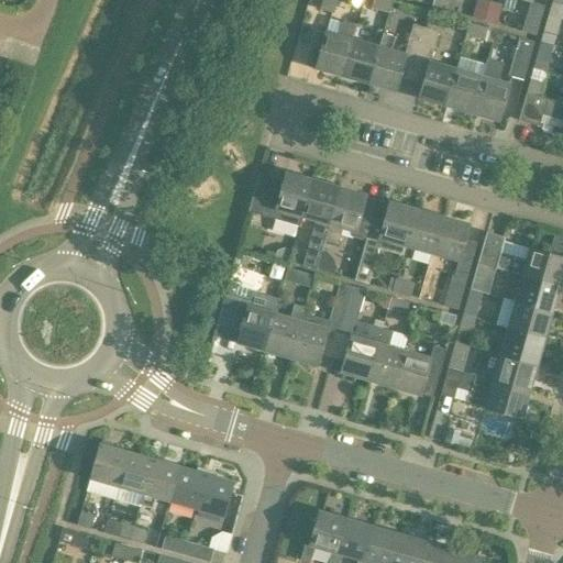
[(335,0),(320,0),(319,8),(333,12),(335,0)]
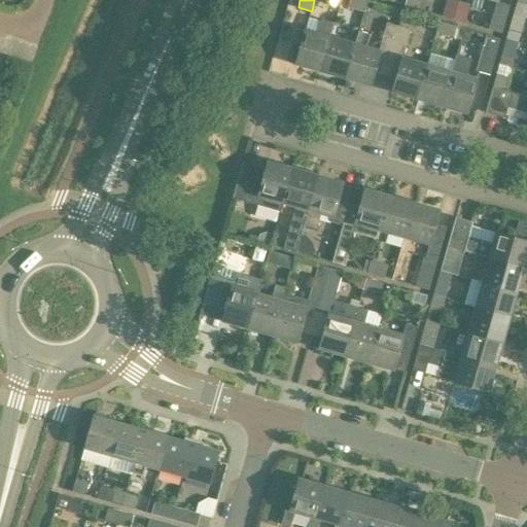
[(365,0),(348,0),(347,6),(363,11),(366,0),(365,0)]
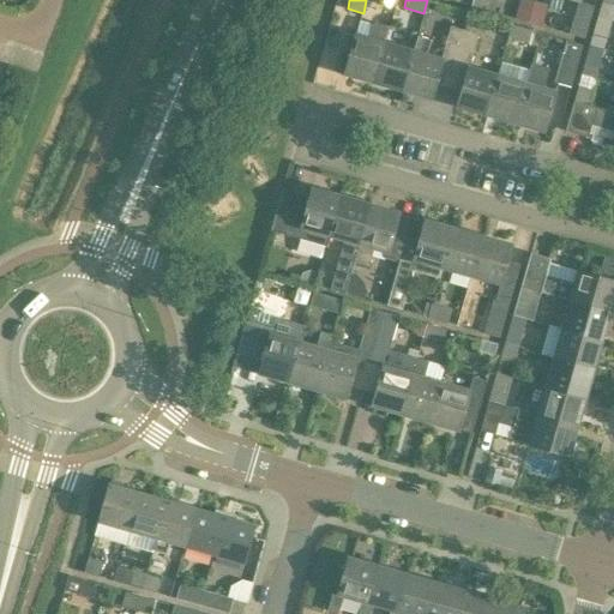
[(487,11),(489,0),(471,0),(470,6),(487,11)]
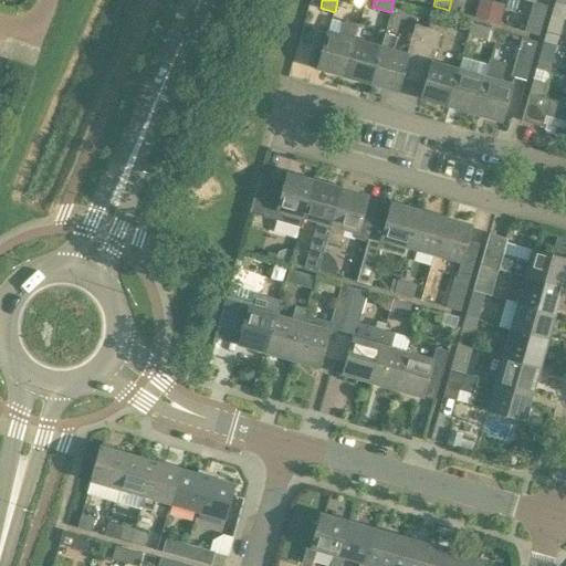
[(483,0),(479,0),(475,18),(496,23),(502,6),(483,0)]
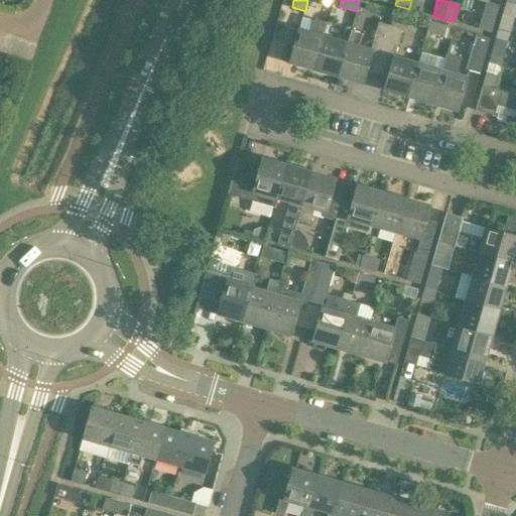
[(515,10),(515,0),(505,0),(502,13),(514,16),(515,10)]
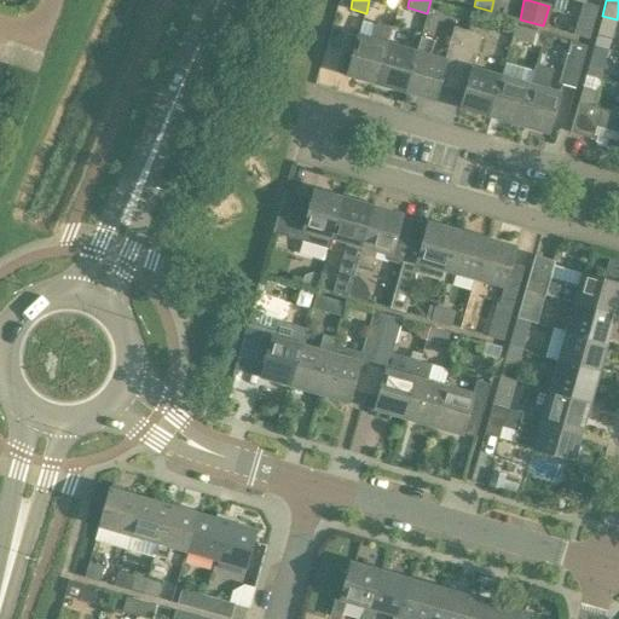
[(583,1),(573,34),(589,39),(599,5),(583,1)]
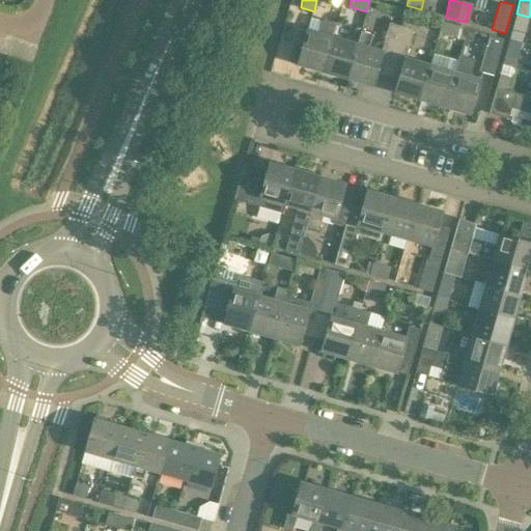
[(528,19),(529,19),(529,17),(516,14),(509,37),(522,42),(528,19)]
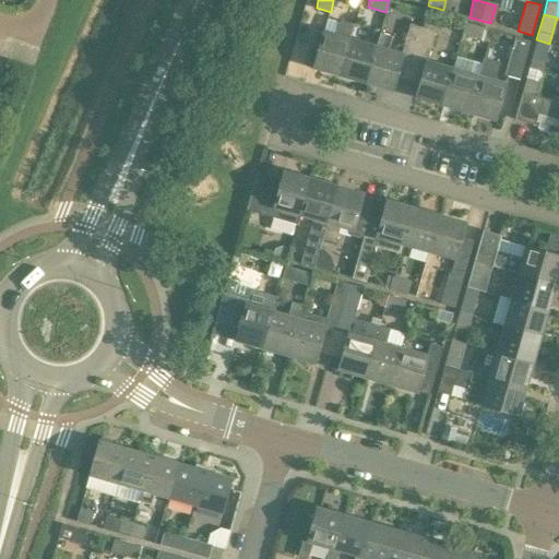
[(309,61),(313,63),(312,67),(340,74),(349,38),(351,38),(355,24),(340,20),(335,34),(323,31),(319,45),(314,44),(311,46),(307,58),(309,61)]
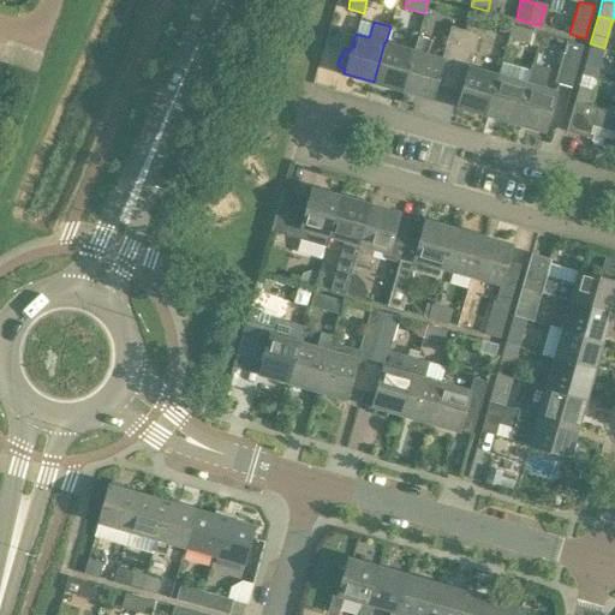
[(508,37),(537,47),(542,33),(512,24),(508,37)]
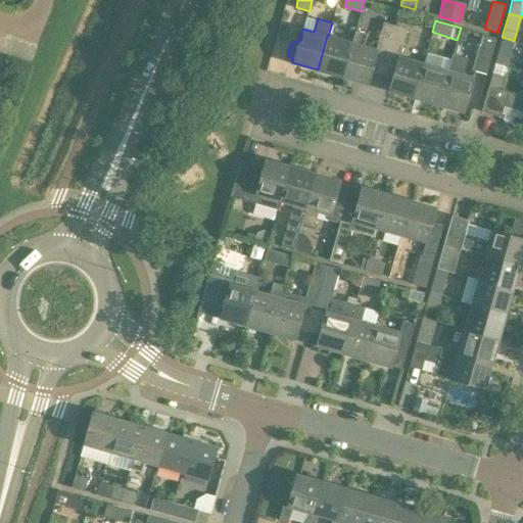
[(351,43),(341,77),(367,84),(371,72),(381,75),(395,26),(383,21),(375,50),(363,46),(367,34),(355,31),(351,43)]
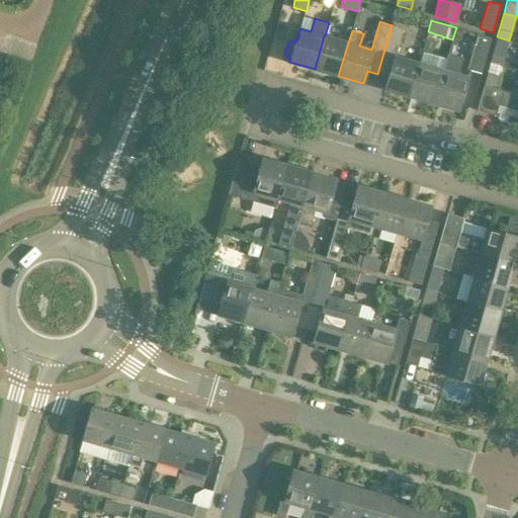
[(410,96),(419,63),(396,56),(404,28),(392,25),(377,74),(387,77),(384,88),(410,96)]
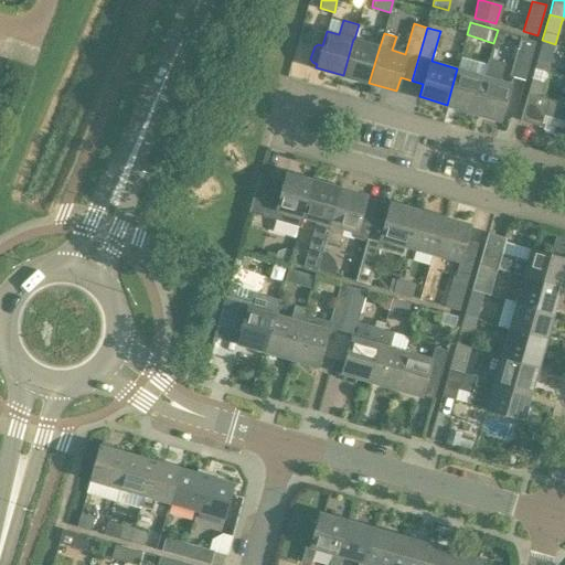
[(513,67),(528,72),(536,41),(522,38),(513,67)]
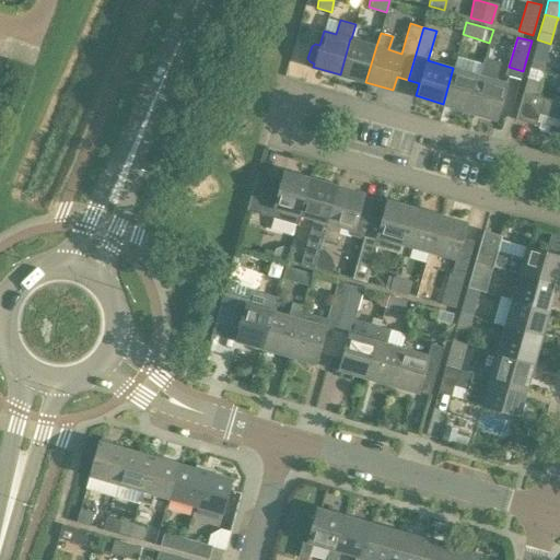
[(365,82),(376,46),(351,38),(350,38),(340,74),(365,82)]
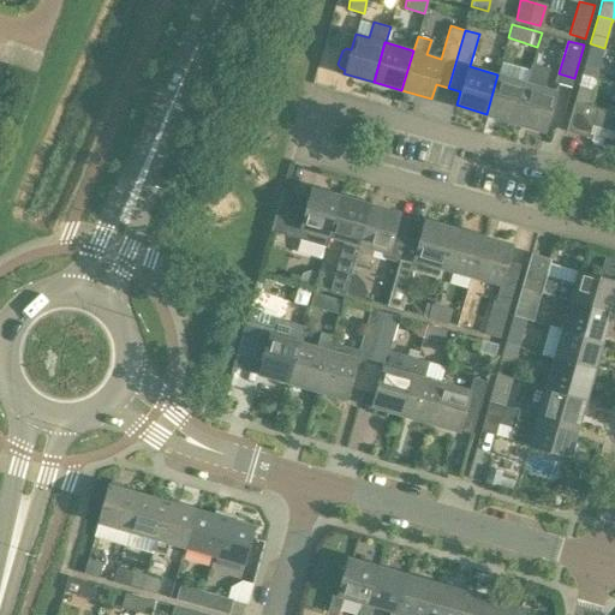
[(604,48),(590,43),(581,73),(596,77),(599,65),(609,67),(613,52),(604,49),(604,48)]
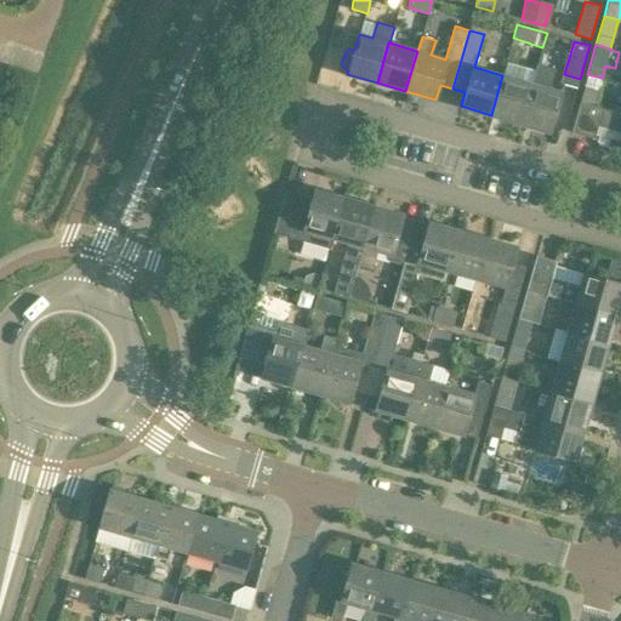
[(562,92),(550,89),(554,69),(536,64),(531,84),(533,84),(520,124),(550,132),(562,92)]
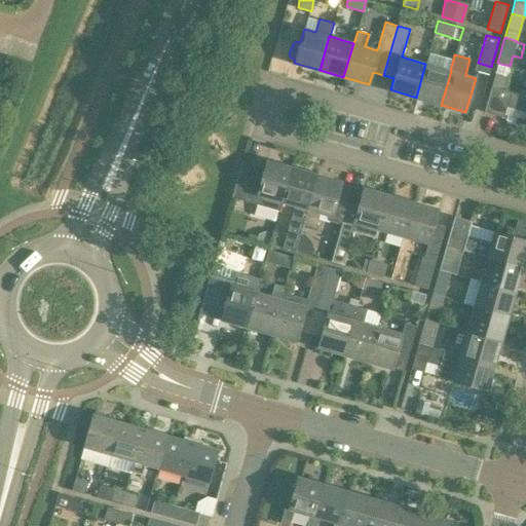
[(425,64),(416,98),(441,105),(451,71),(450,71),(425,64)]
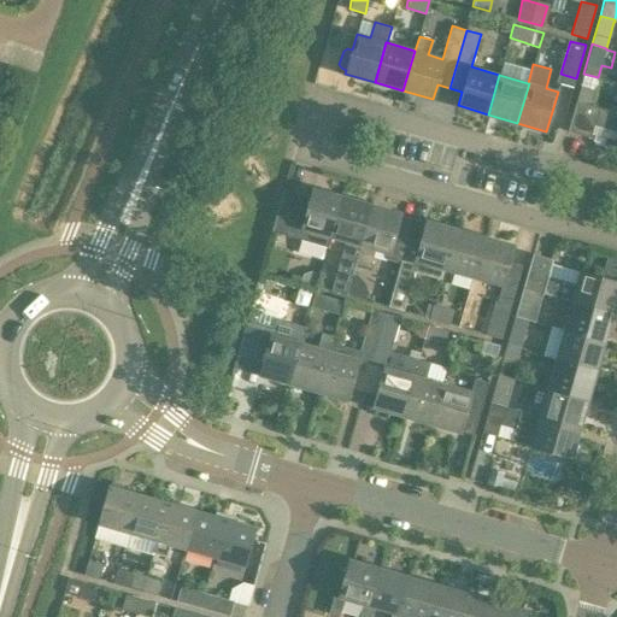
[(576,101),(591,106),(595,90),(580,87),(576,101)]
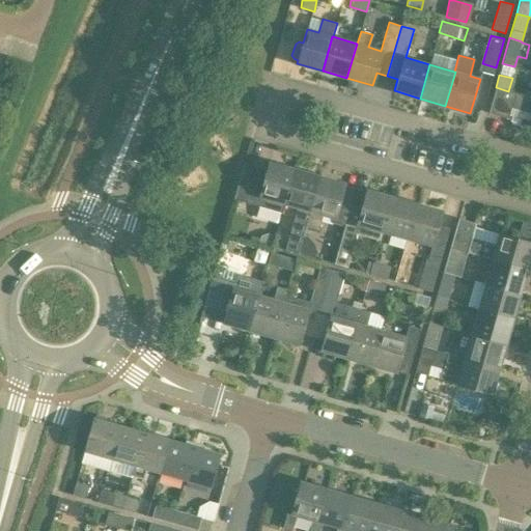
[(508,91),(496,87),(488,113),(508,118),(509,115),(530,120),(530,121),(530,124),(530,96),(528,96),(508,91)]
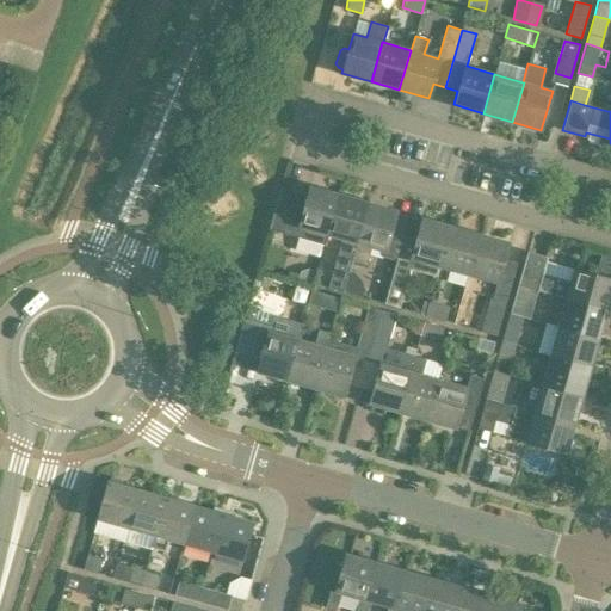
[(306,201),(291,197),(279,193),(269,229),(325,245),(328,234),(327,234),(339,195),(310,186),(306,201)]
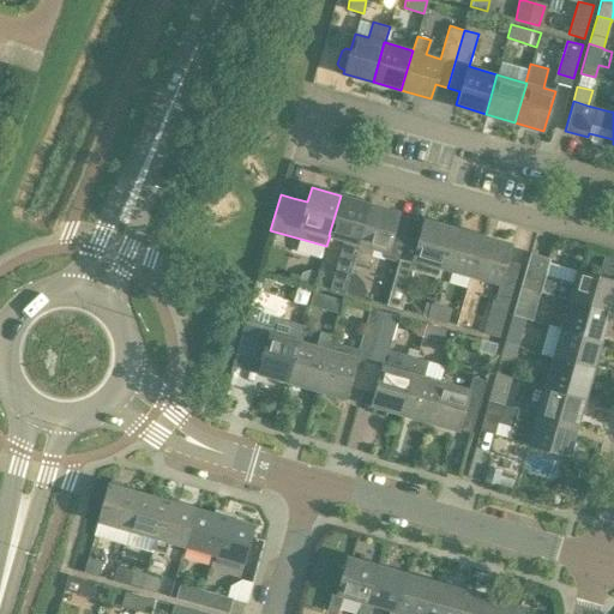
[(330,235),(342,239),(357,244),(369,203),(341,196),(329,235),(330,235)]
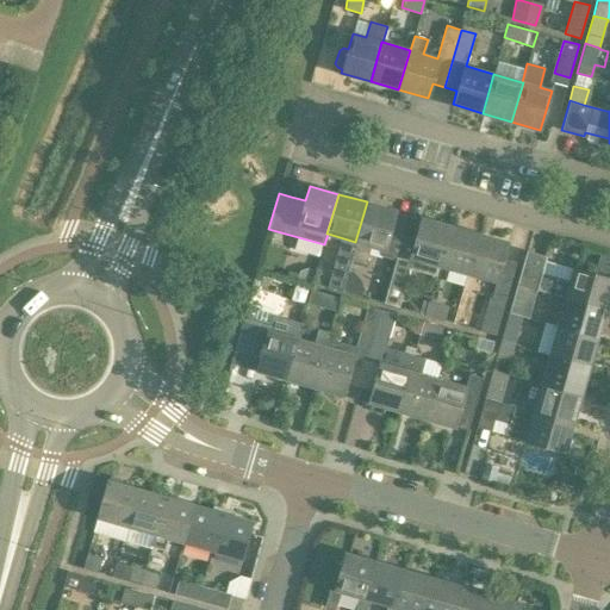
[(355,242),(350,260),(366,265),(371,247),(383,249),(381,256),(396,260),(398,250),(406,224),(393,221),(396,210),(367,201),(355,242)]
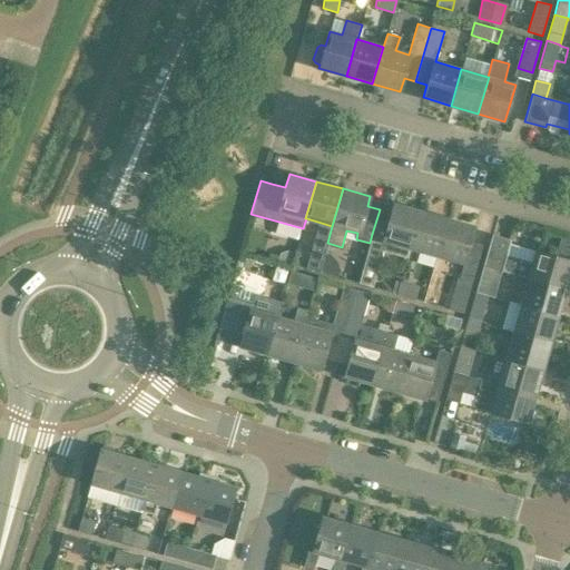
[(410,248),(420,210),(393,203),(391,213),(380,209),(372,234),(370,243),(370,244),(359,283),(373,287),(383,252),(408,259),(411,248),(410,248)]
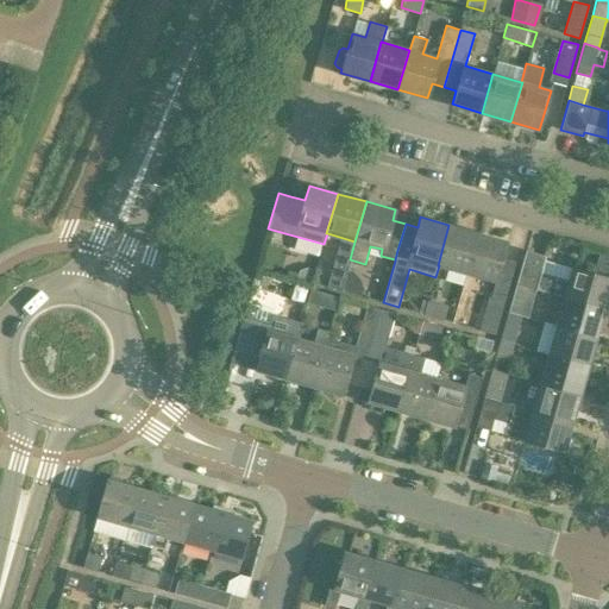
[(449,225),(438,265),(439,265),(466,272),(477,233),(449,225)]
